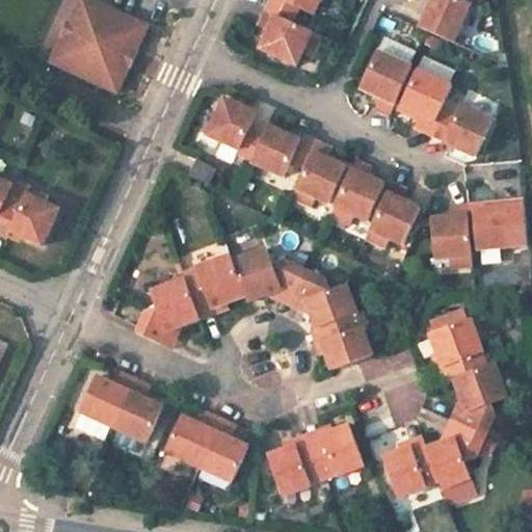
[(110,7),(95,0),(77,0),(50,60),(80,75),(81,71),(76,69),(73,67),(71,64),(69,62),(67,59),(65,57),(64,54),(63,49),(63,46),(63,43),(64,40),(65,37),(70,40),(77,22),(73,21),(74,19),(76,17),(78,14),(80,11),(83,9),(86,8),(89,7),(92,7),(96,7),(99,7),(102,8),(104,9),(109,11),(110,7)]
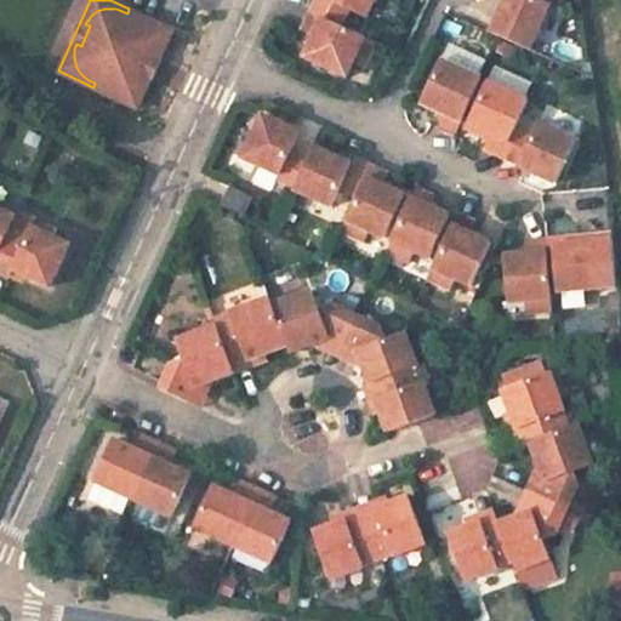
[(314,0),(313,3),(308,13),(340,28),(348,11),(364,20),(372,0),(314,0)]
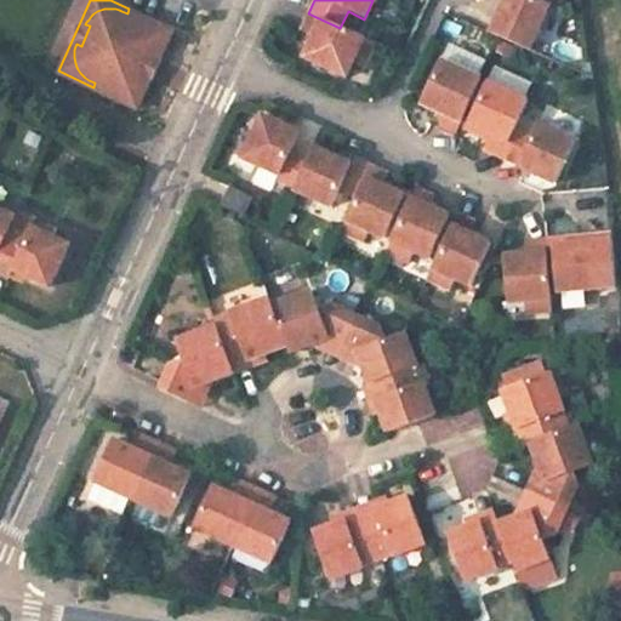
[(502,0),(499,11),(486,36),(496,41),(527,55),(548,10),(531,1),(531,0),(502,0)]
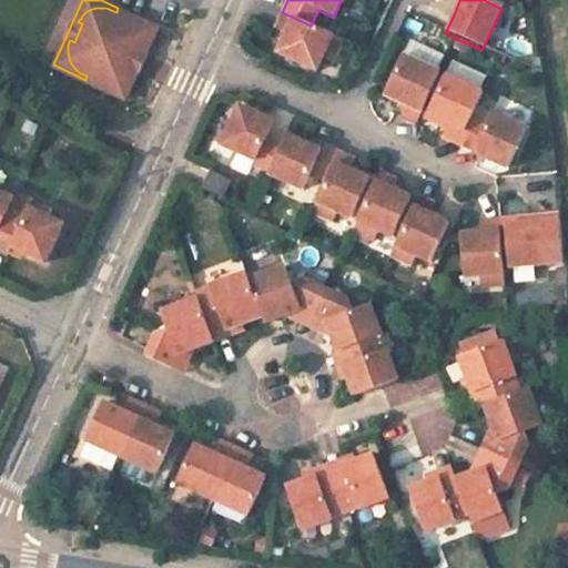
[(152,29),(153,24),(118,8),(117,12),(111,10),(109,9),(105,8),(102,8),(99,8),(95,8),(92,9),(89,10),(85,12),(83,14),(81,18),(79,20),(78,22),(82,23),(74,42),(70,40),(69,42),(68,46),(68,49),(68,52),(69,58),(70,61),(71,63),(73,67),(75,69),(78,71),(81,73),(87,75),(85,80),(120,95),(122,93),(124,88),(124,83),(124,79),(123,73),(121,68),(120,66),(118,62),(127,43),(129,43),(133,43),(138,41),(142,39),(146,37),(149,33),(152,29)]
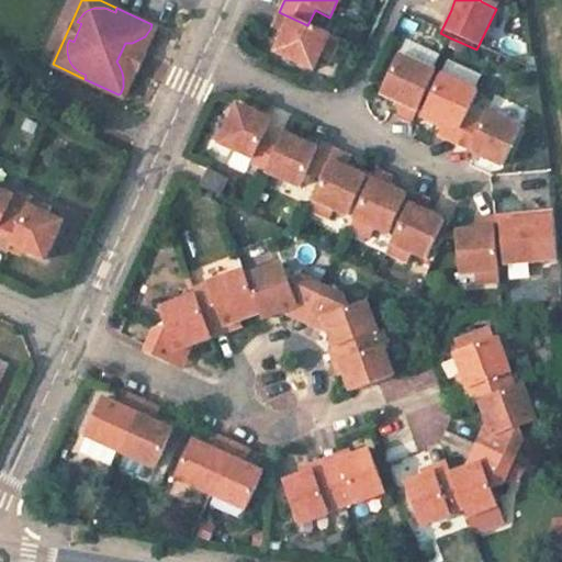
[(272,53),(312,70),(317,57),(330,63),(341,42),(307,25),(279,12),(276,20),(271,29),(282,33),(272,53)]
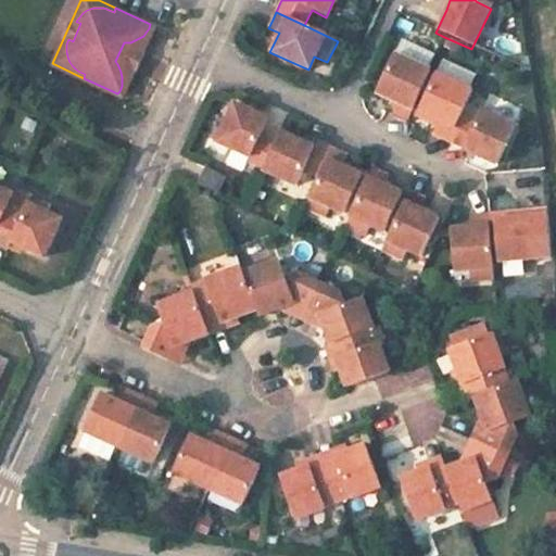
[(154,25),(150,24),(149,28),(146,33),(143,36),(139,38),(135,40),(130,42),(126,42),(124,42),(115,61),(117,64),(118,66),(121,72),(122,77),(122,81),(122,86),(119,91),(117,93),(123,96),(138,61),(154,25)]
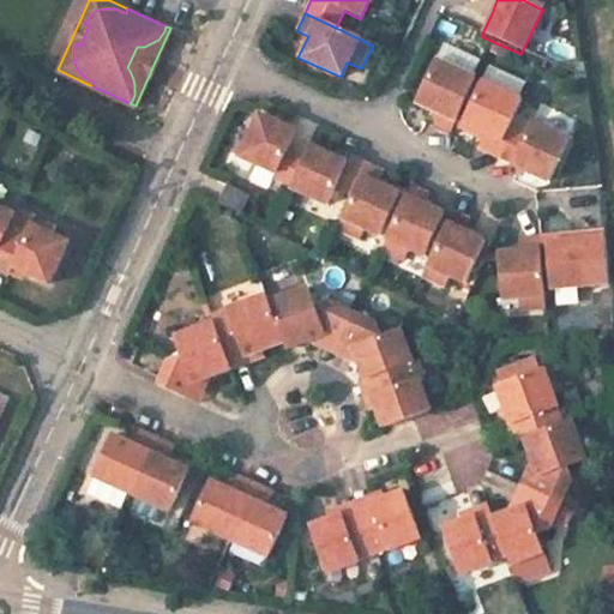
[(425,110),(437,115),(429,128),(445,137),(450,127),(452,122),(455,118),(471,80),(432,61),(413,104),(425,110)]
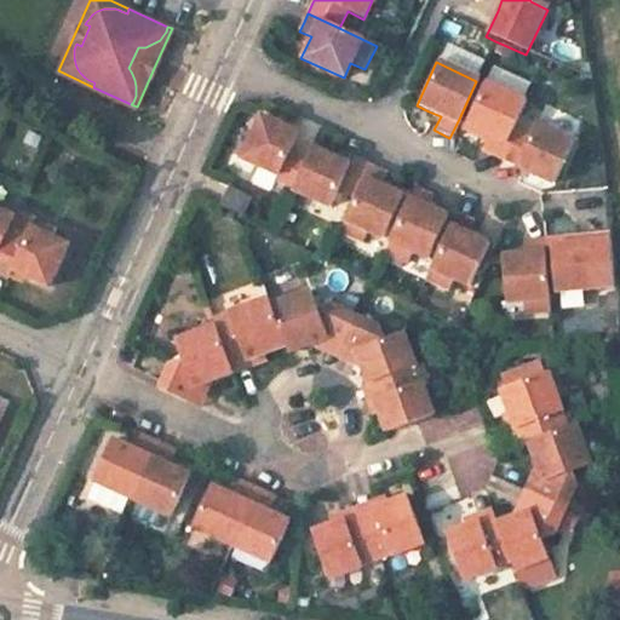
[(475,132),(486,138),(478,151),(495,160),(511,126),(522,104),(483,85),(465,122),(464,126),(463,127),(475,132)]
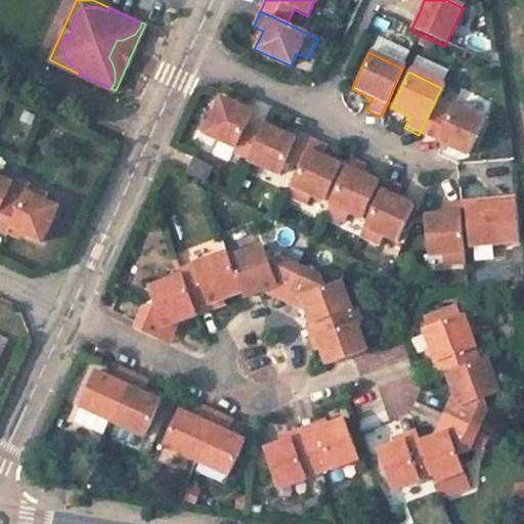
[(205,132),(234,147),(231,154),(247,160),(260,132),(246,126),(252,113),(236,105),(220,97),(205,132)]
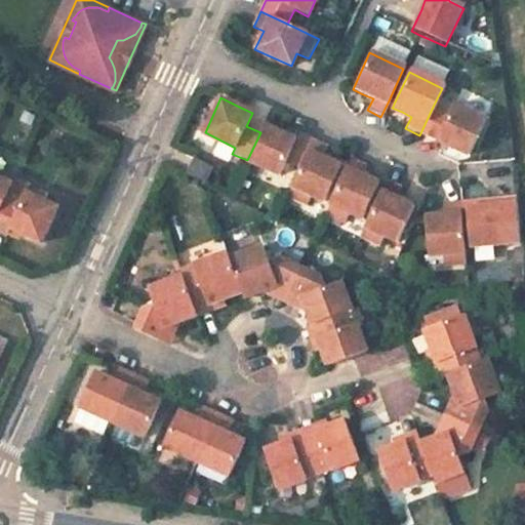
[(391,112),(392,108),(393,107),(394,104),(389,101),(387,105),(385,109),(391,112)]
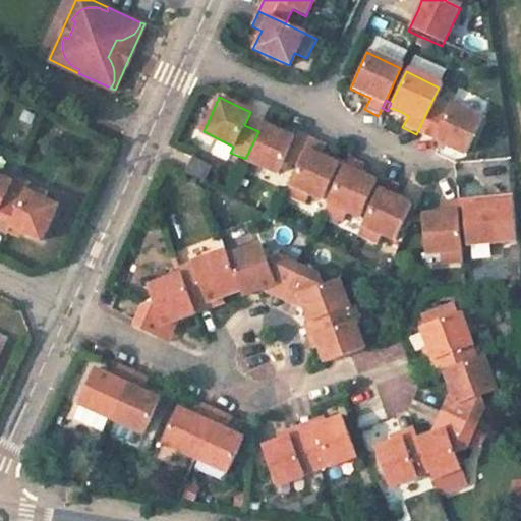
[(449,150),(462,156),(478,121),(449,108),(446,114),(429,106),(416,134),(449,150)]
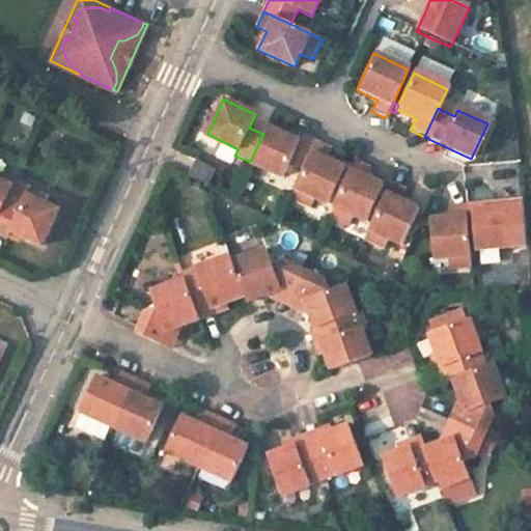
[(263,134),(250,162),(282,177),(288,164),(303,171),(316,142),(301,136),(299,140),(283,133),(268,124),(263,134)]
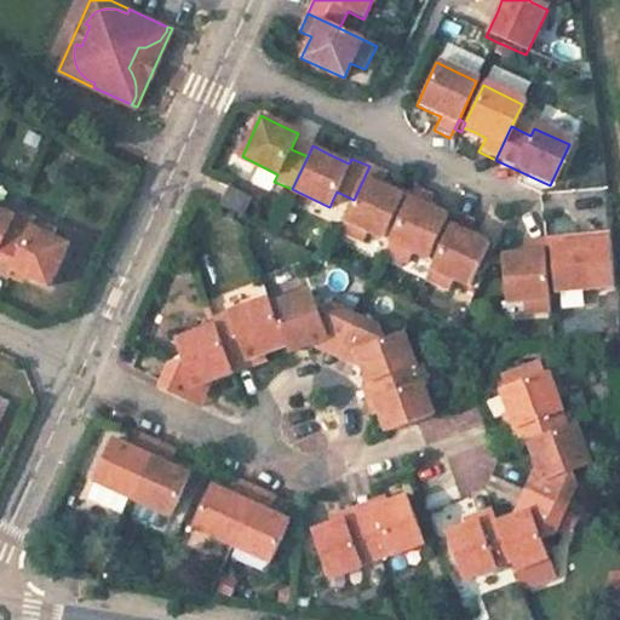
[(354,200),(338,234),(362,246),(369,231),(384,239),(401,201),(403,197),(394,193),(384,188),(389,176),(369,166),(354,200)]
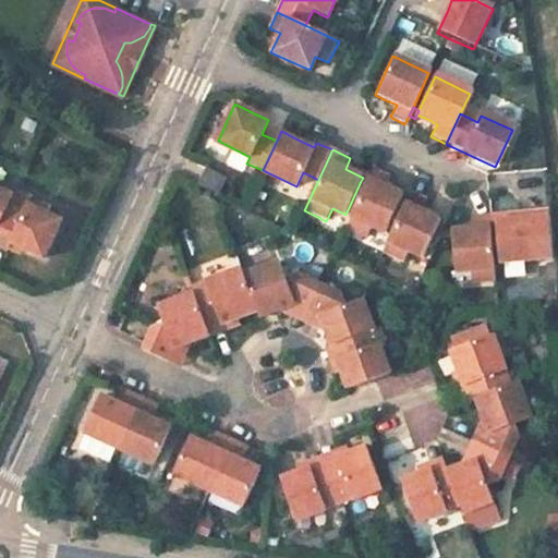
[(208,167),(198,185),(219,196),(229,179),(208,167)]
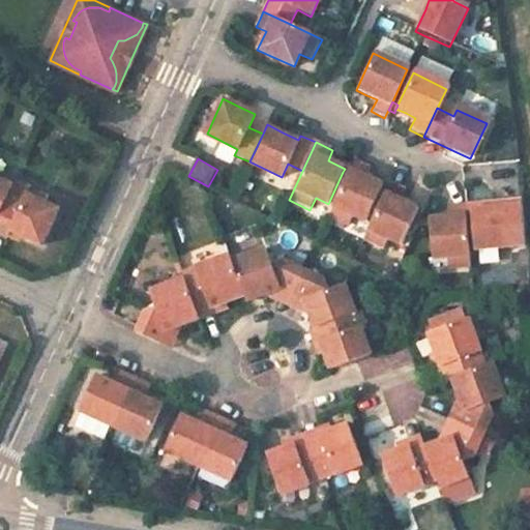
[(346,174),(326,217),(347,227),(352,216),(365,224),(381,190),(383,185),(364,177),(365,173),(369,167),(361,164),(352,159),(349,166),(346,174)]
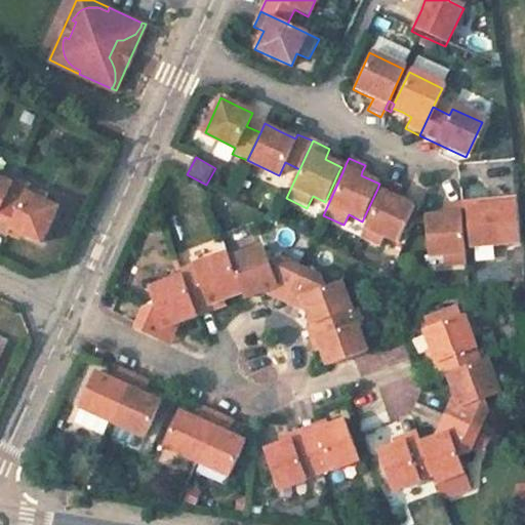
[(361,175),(379,184),(381,179),(362,171),(361,175)]
